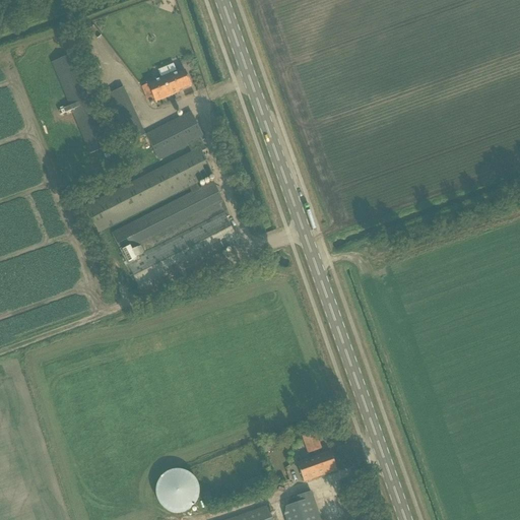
[(101,125),(91,104),(87,93),(71,55),(51,64),(69,108),(64,110),(59,112),(60,116),(65,114),(71,112),(80,134),(89,154),(109,146),(101,125)]
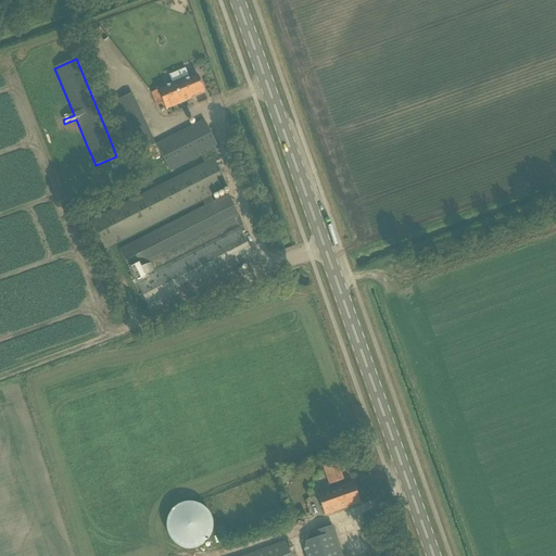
[(191,77),(181,81),(151,93),(156,106),(162,104),(164,110),(191,99),(191,98),(204,92),(198,76),(192,78),(191,77)]
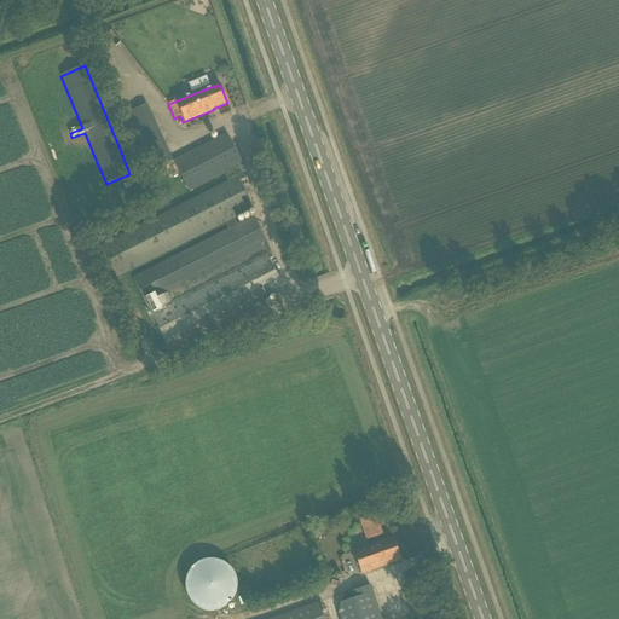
[(148,105),(143,108),(140,103),(129,109),(131,113),(122,116),(148,174),(174,162),(189,192),(224,174),(229,183),(100,247),(116,278),(225,223),(229,230),(133,279),(146,305),(168,350),(284,290),(270,261),(276,259),(254,218),(238,226),(233,218),(254,208),(241,181),(246,179),(239,168),(242,167),(242,166),(243,165),(227,134),(174,161),(148,105)]
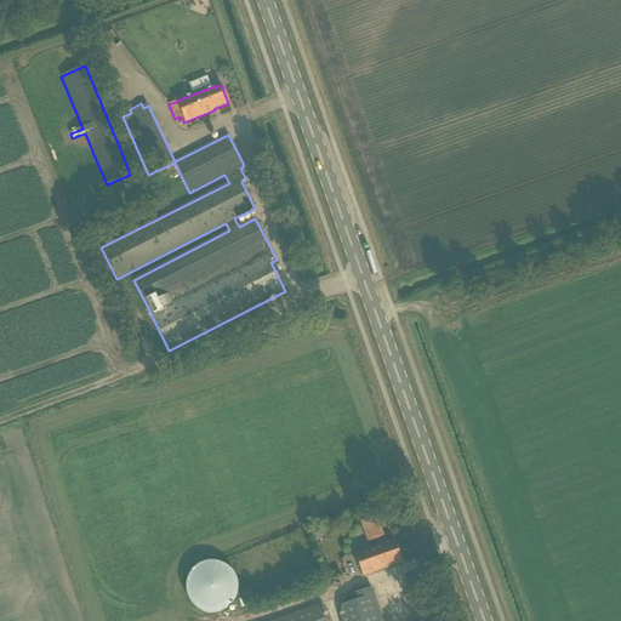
[(383,536),(376,517),(359,523),(366,542),(371,541),(374,548),(355,554),(363,576),(403,562),(394,540),(382,545),(380,537),(383,536)]
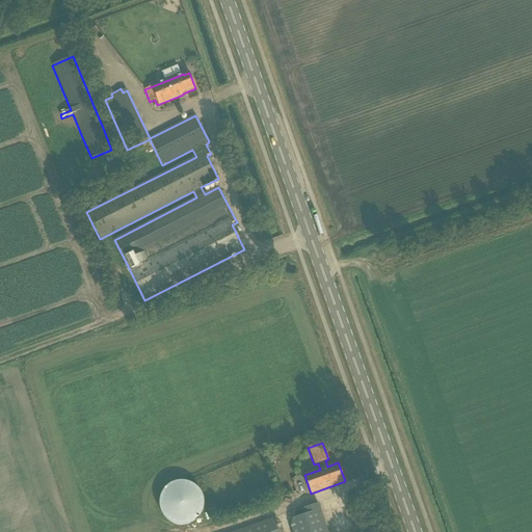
[(170,516),(177,520),(183,521),(189,521),(195,517),(200,513),(203,507),(203,501),(202,495),(197,488),(192,485),(186,483),(180,483),(175,485),(170,488),(166,494),(165,499),(165,505),(167,511),(170,516)]
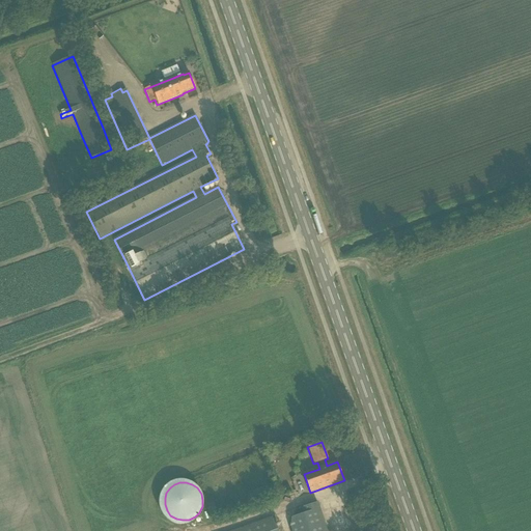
[(250,504),(271,497),(267,486),(247,494),(250,504)]
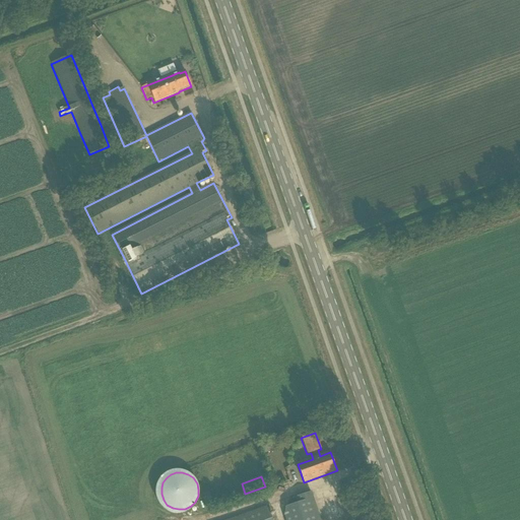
[(319,519),(311,493),(296,497),(298,504),(285,507),(284,516),(284,519),(319,519)]
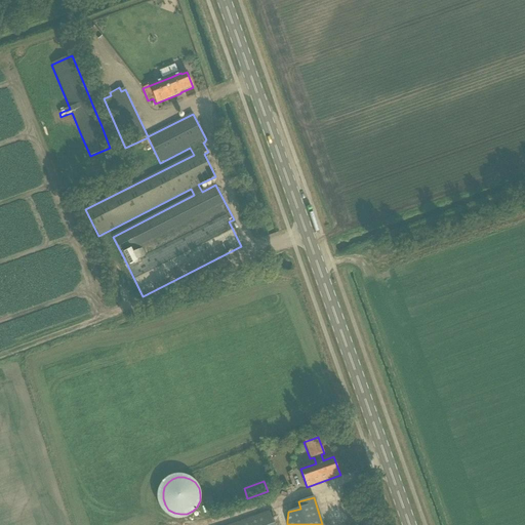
[(215,512),(212,500),(205,502),(208,514),(215,512)]
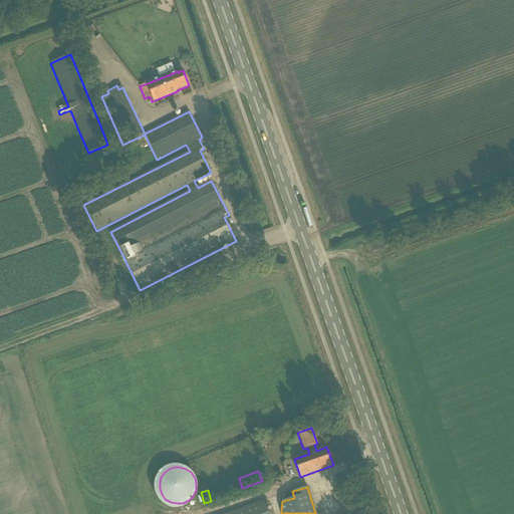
[(268,513),(264,500),(223,513),(268,513)]
